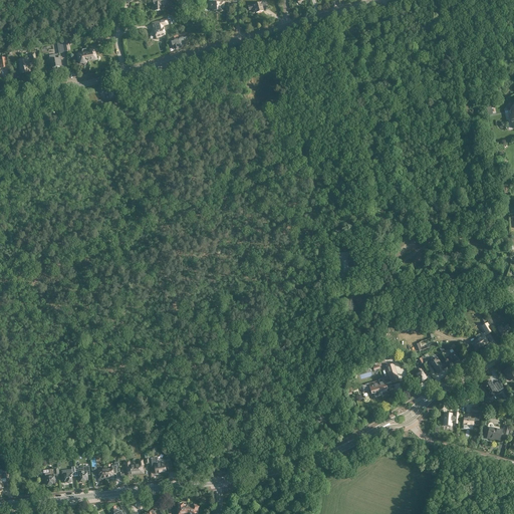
[(166,4),(165,0),(153,0),(154,5),(155,4),(155,11),(162,11),(161,5),(166,4)]
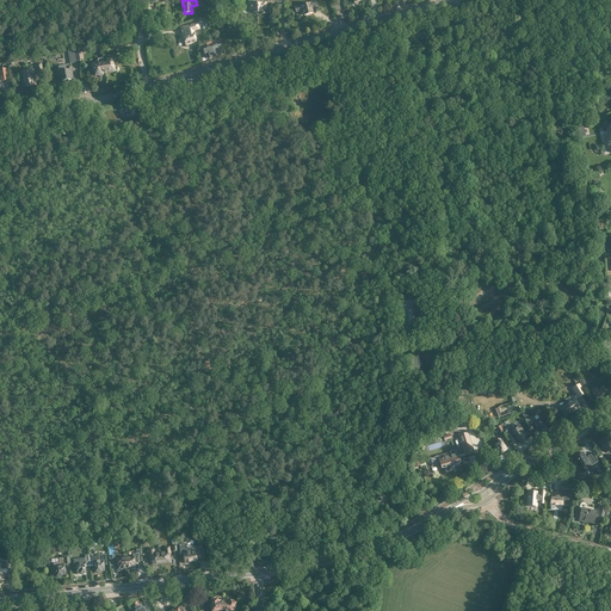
[(266,8),(265,2),(265,0),(248,0),(250,10),(253,10),(253,13),(255,13),(257,13),(257,14),(258,14),(259,14),(260,13),(263,12),(263,8),(266,8)]
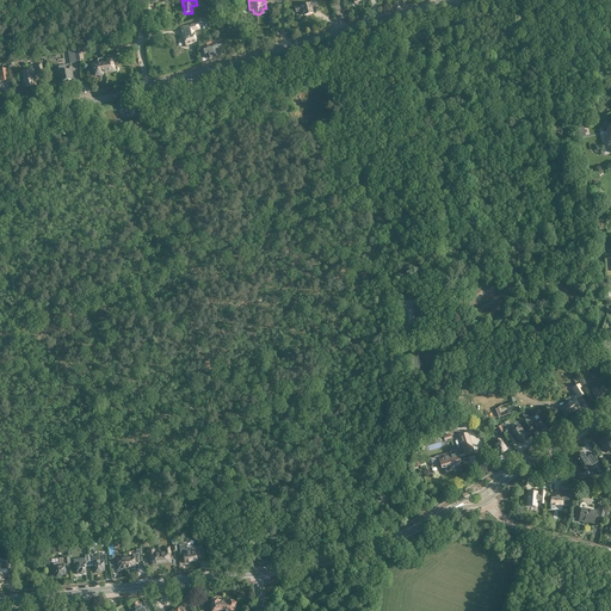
[(303,11),(304,16),(313,13),(312,8),(316,7),(314,0),(310,1),(310,2),(301,6),(295,7),(296,12),(303,11)]
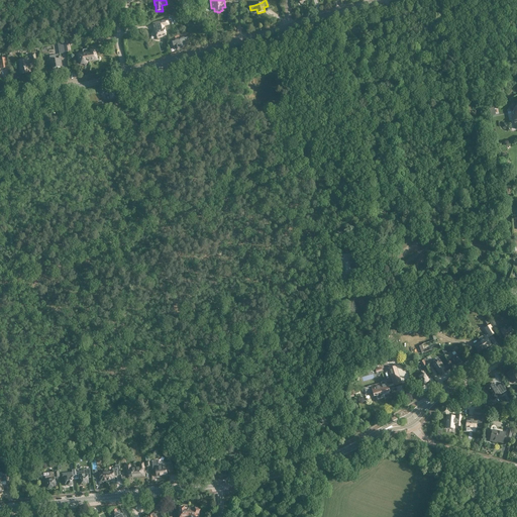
[(156,23),(153,24),(154,27),(156,30),(158,38),(167,36),(164,25),(168,24),(167,20),(156,23)]
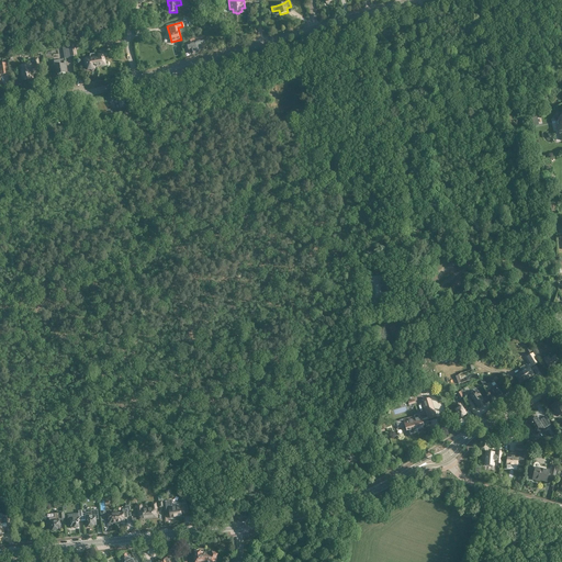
[(204,41),(195,43),(199,53),(204,52),(204,51),(206,49),(204,41)]
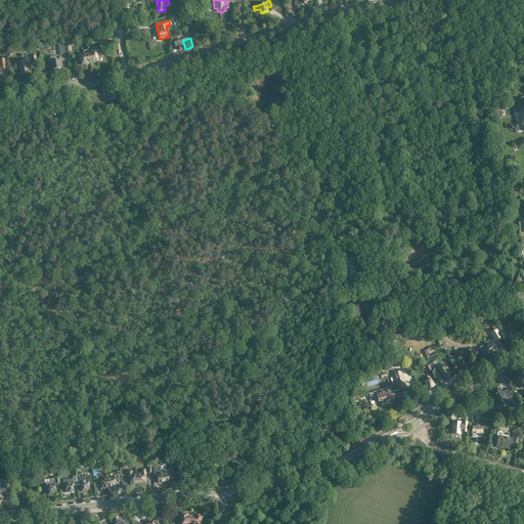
[(179,51),(185,49),(182,40),(174,42),(177,51),(179,50),(179,51)]
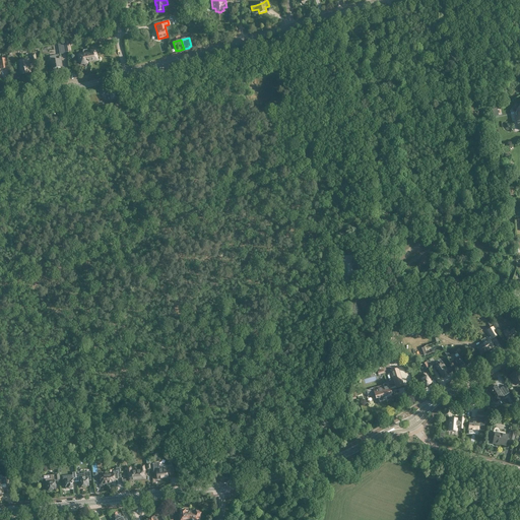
[(96,58),(95,49),(92,49),(91,50),(91,51),(87,52),(89,62),(99,61),(99,60),(100,60),(100,59),(99,59),(99,58),(98,58),(96,58)]
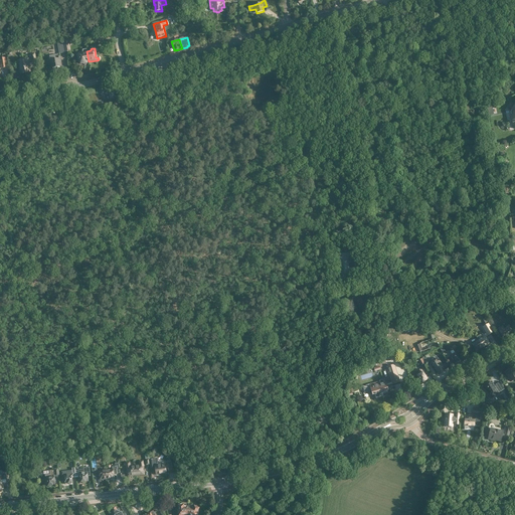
[(87,51),(87,49),(83,50),(83,54),(77,55),(78,59),(79,59),(80,64),(83,63),(83,64),(84,65),(86,65),(87,64),(87,63),(87,62),(89,61),(87,51)]
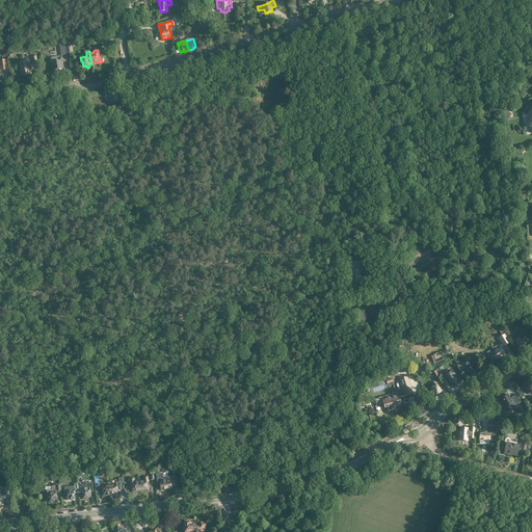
[(20,72),(21,76),(31,74),(30,70),(31,70),(31,65),(37,64),(35,55),(32,56),(33,61),(19,63),(20,68),(19,68),(19,72),(20,72)]
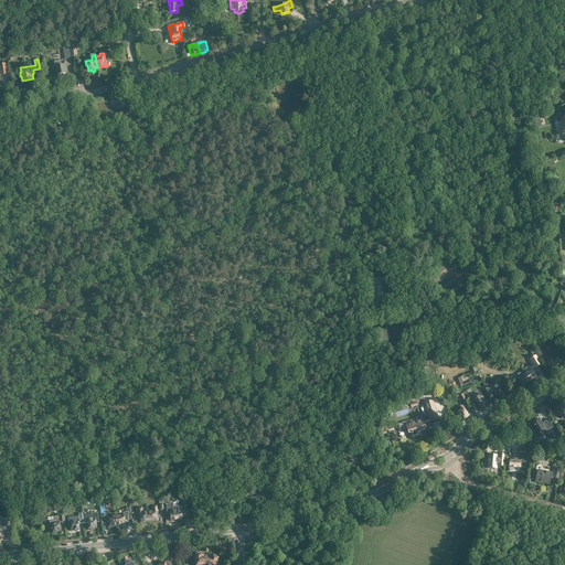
[(54,62),(56,75),(66,73),(65,66),(66,66),(66,62),(63,63),(62,60),(54,62)]
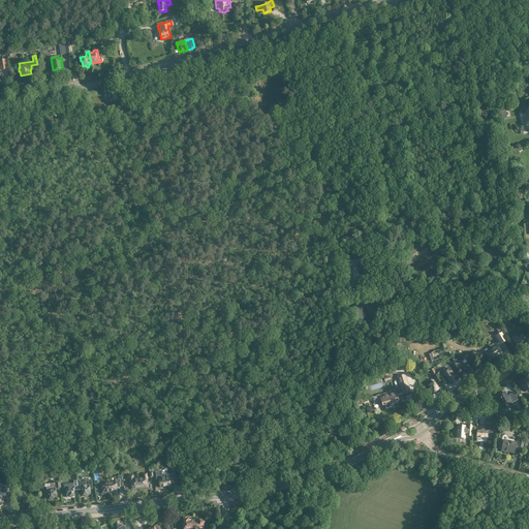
[(116,93),(114,94),(112,89),(111,89),(110,85),(102,87),(104,95),(107,95),(106,93),(111,92),(112,94),(113,101),(118,100),(116,93)]
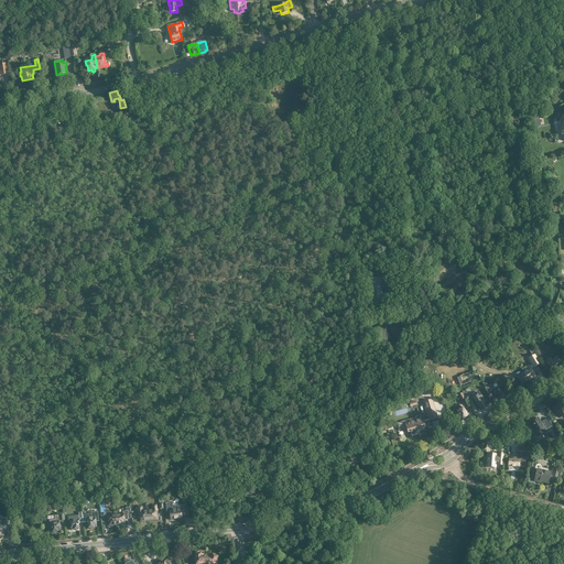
[(528,368),(530,370),(524,373),(529,380),(535,376),(531,369),(540,364),(534,355),(529,358),(533,365),(528,368)]
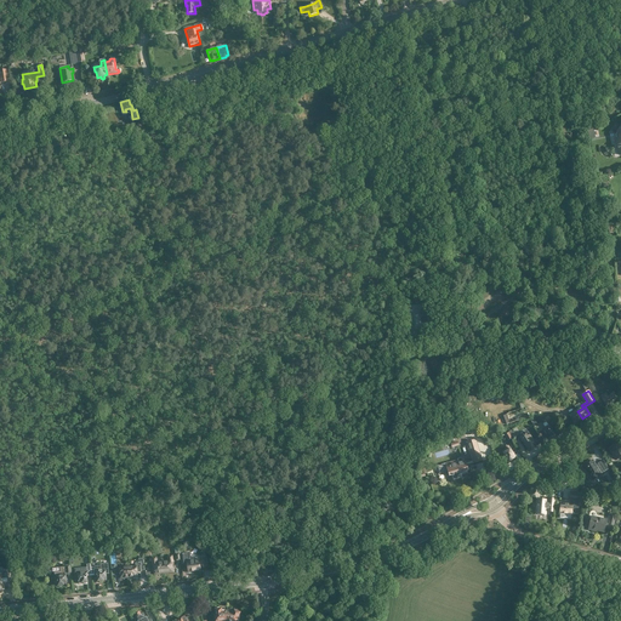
[(607,406),(613,402),(617,399),(614,393),(608,397),(605,394),(600,397),(607,406)]
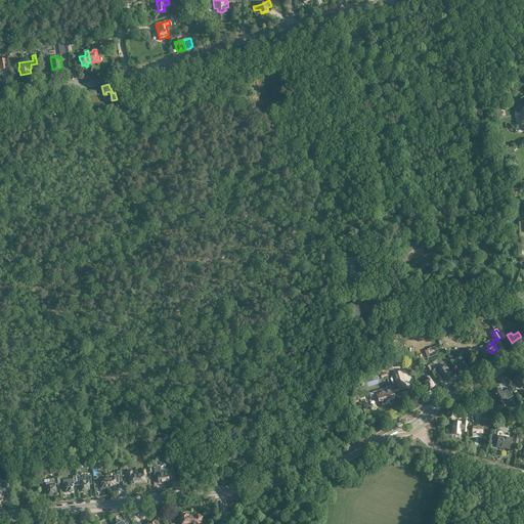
[(480,351),(484,357),(491,353),(487,347),(480,351)]
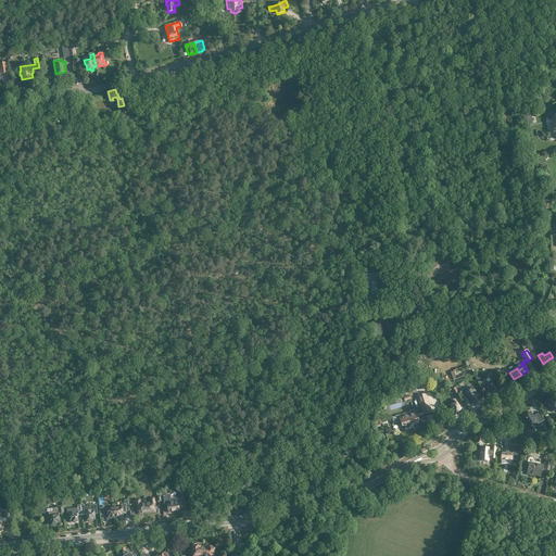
[(485,378),(478,382),(481,388),(485,386),(491,393),(496,390),(494,386),(491,381),(488,383),(485,378)]
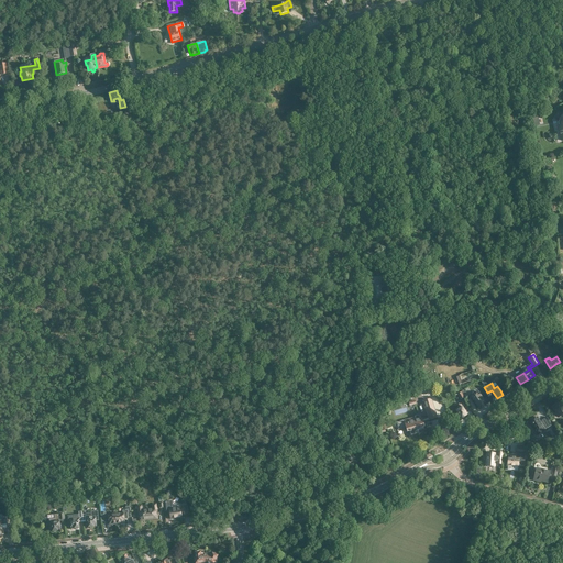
[(464,389),(461,392),(461,393),(463,395),(464,395),(467,400),(473,397),(471,394),(470,392),(466,393),(464,389)]
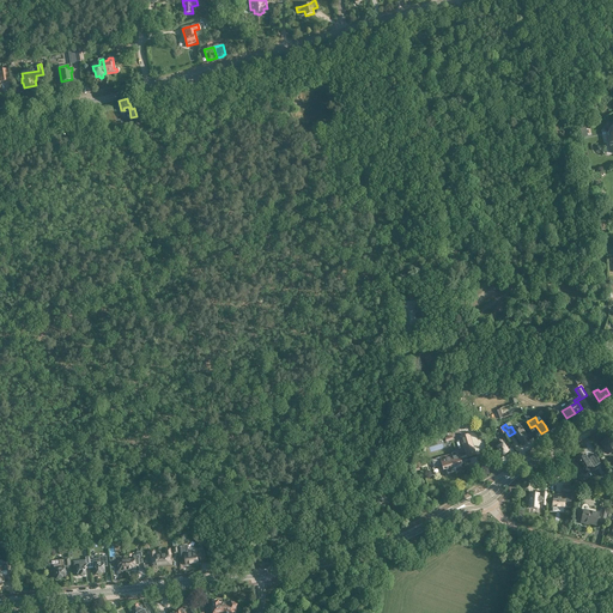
[(529,439),(521,428),(516,430),(515,429),(513,429),(515,432),(517,436),(516,436),(522,444),(527,442),(526,441),(529,439)]
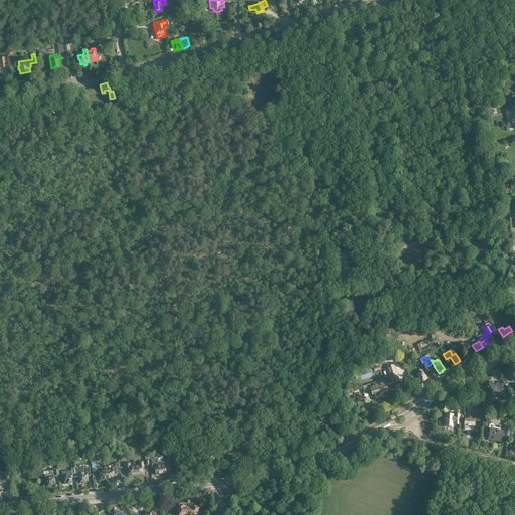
[(392,384),(393,384),(399,382),(394,365),(387,367),(392,384)]
